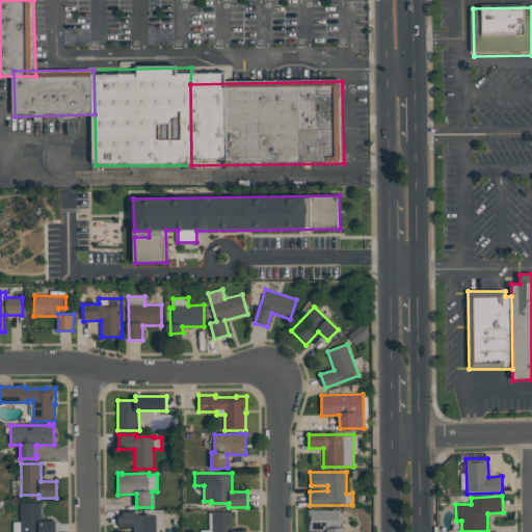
[(56,531),(12,531),(12,522),(21,522),(21,502),(41,502),(41,521),(56,521),(56,531)]
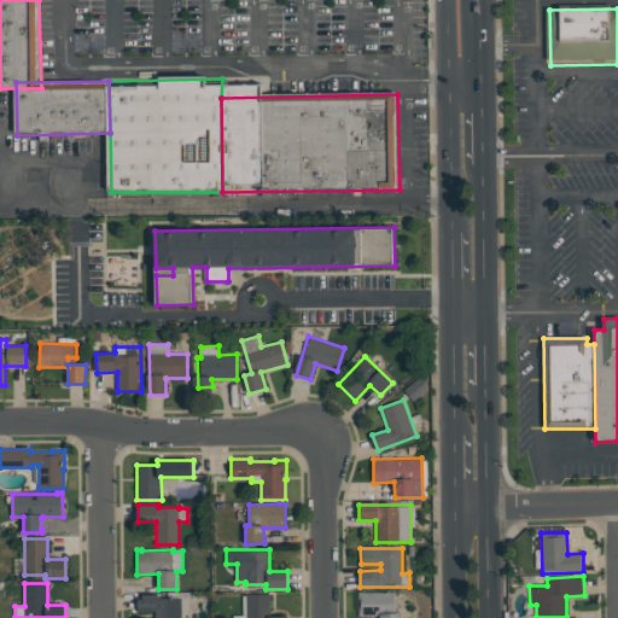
[(190,592),(190,613),(185,613),(185,617),(155,617),(155,611),(138,611),(138,599),(143,599),(143,594),(158,594),(158,598),(172,598),(172,592),(190,592)]
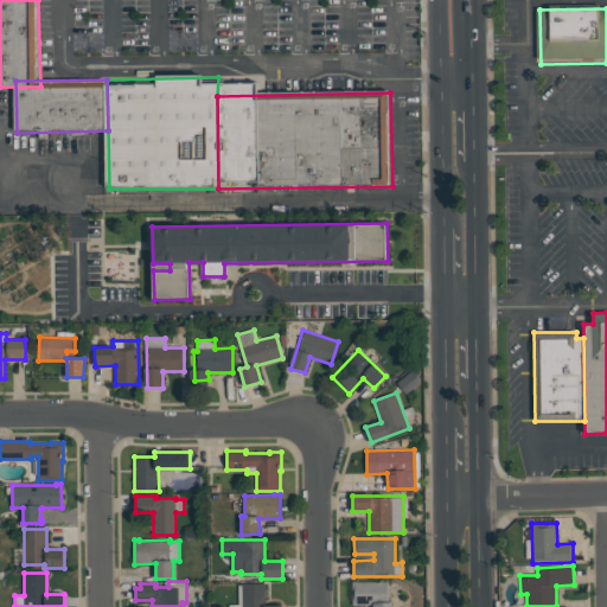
[(390,606),(390,581),(352,582),(353,605),(374,605),(372,606),(390,606)]
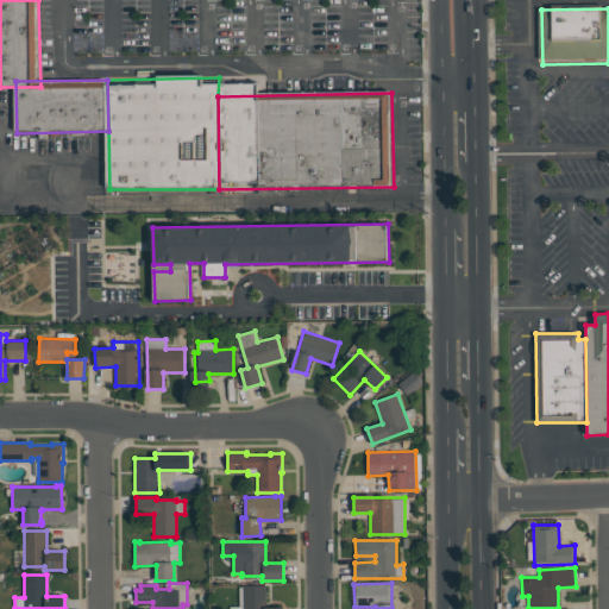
[(283,608),(283,607),(265,607),(267,586),(240,585),(240,607),(230,607),(230,608),(283,608)]
